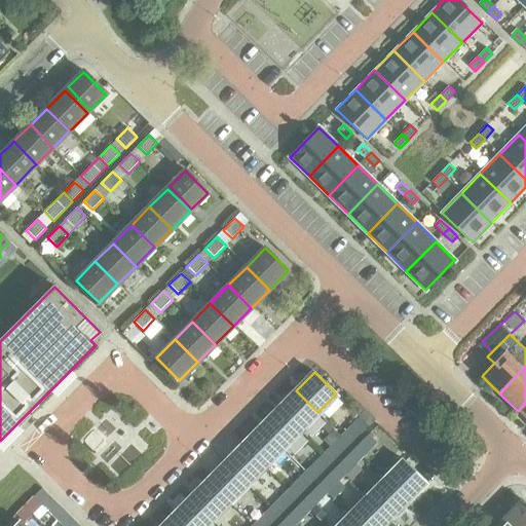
[(296,390),(278,408),(300,429),(317,412),(296,390)]
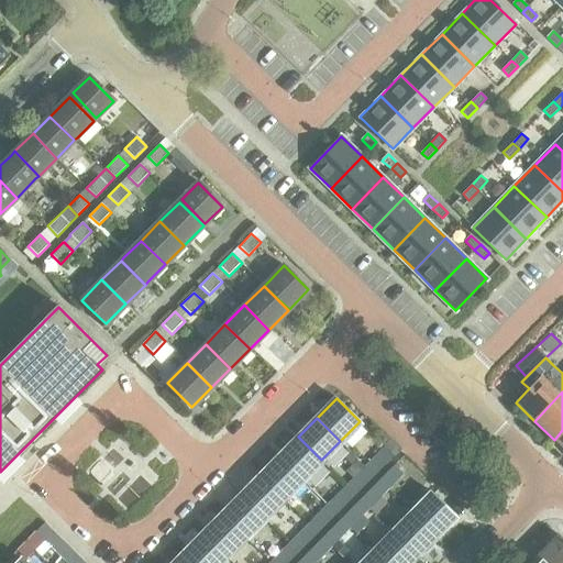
[(298,437),(279,456),(302,479),(321,460),(298,437)]
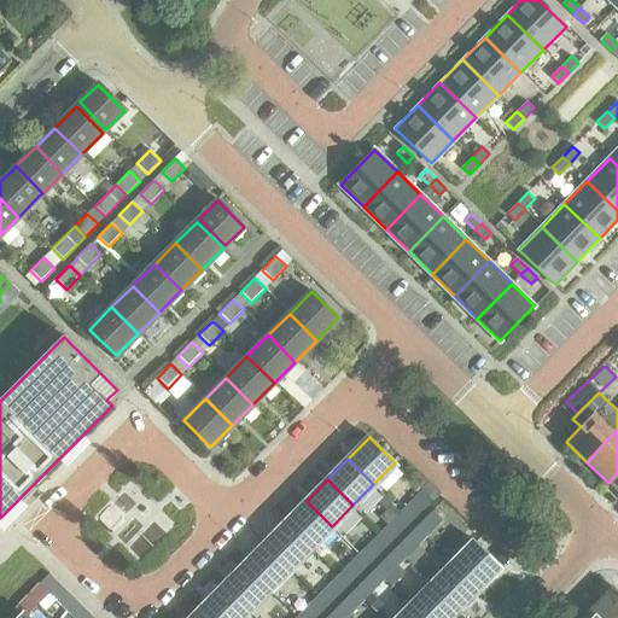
[(401,513),(410,522),(431,500),(423,491),(401,513)]
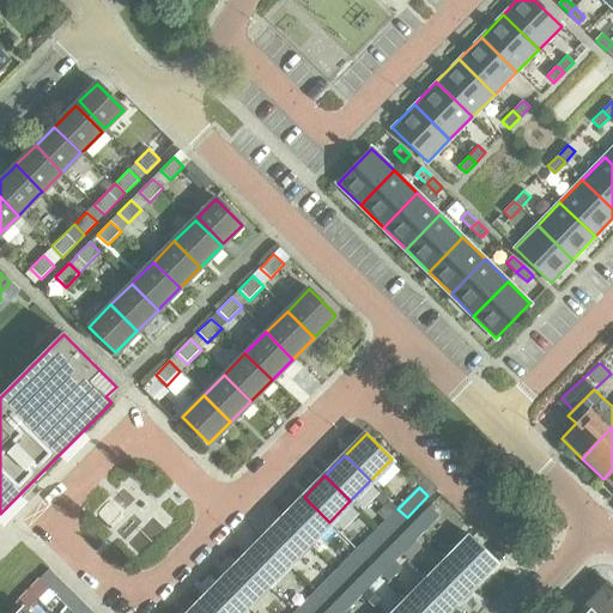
[(304,497),(284,517),(309,542),(329,522),(304,497)]
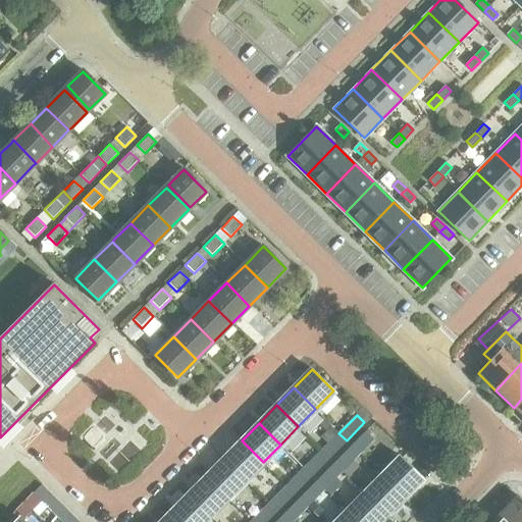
[(347,440),(338,433),(331,426),(321,436),(328,444),(321,451),(329,458),(347,440)]
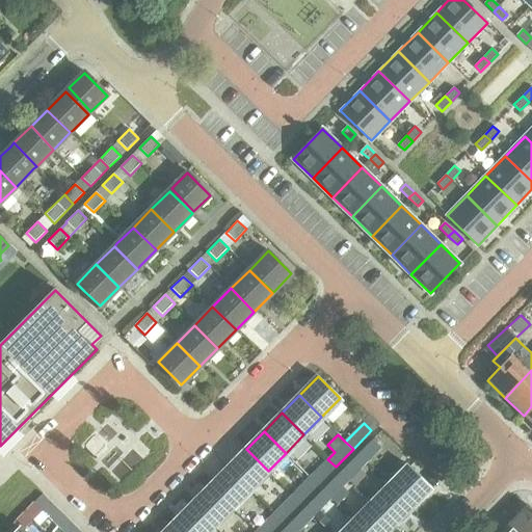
[(372,440),(357,454),(366,462),(378,451),(380,448),(372,440)]
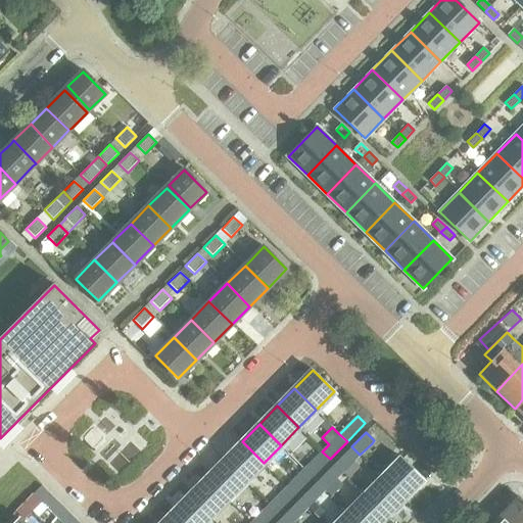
[(242,441),(224,460),(245,481),(264,463),(242,441)]
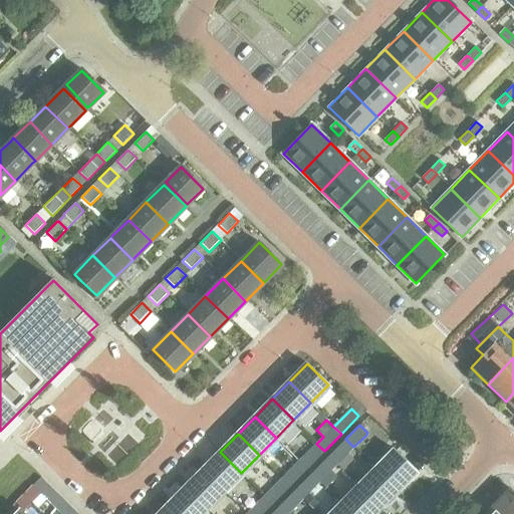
[(345,439),(328,456),(336,464),(348,453),(353,447),(345,439)]
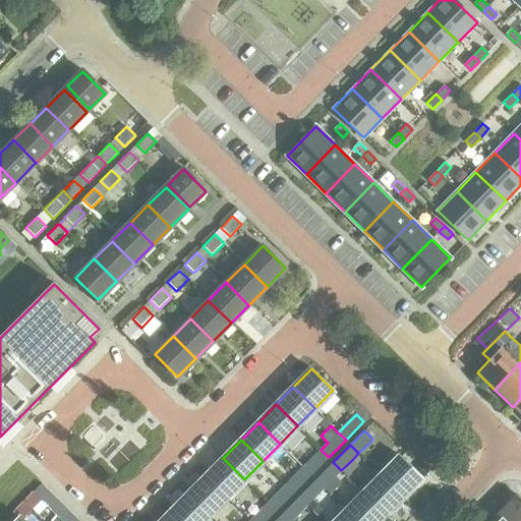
[(311,475),(329,457),(321,450),(303,468),(311,475)]
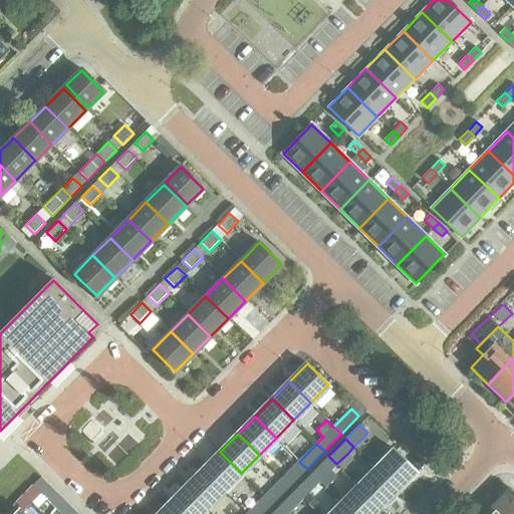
[(387,459),(376,468),(398,489),(417,471),(395,450),(389,444),(380,453),(387,459)]
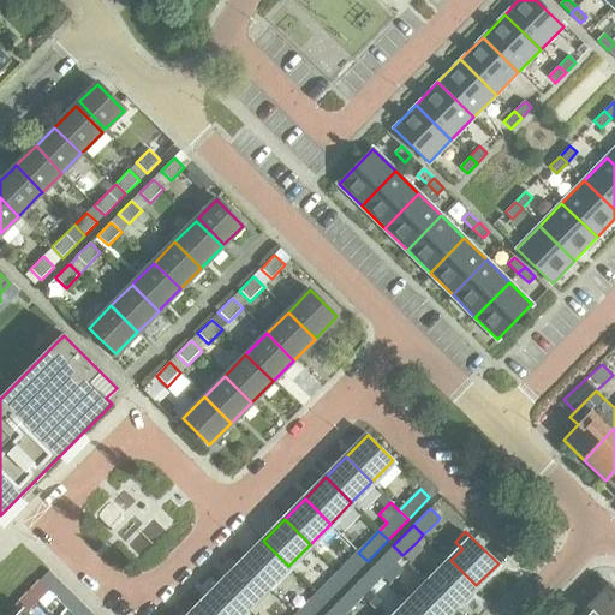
[(263,541),(243,561),(268,586),(288,566),(263,541)]
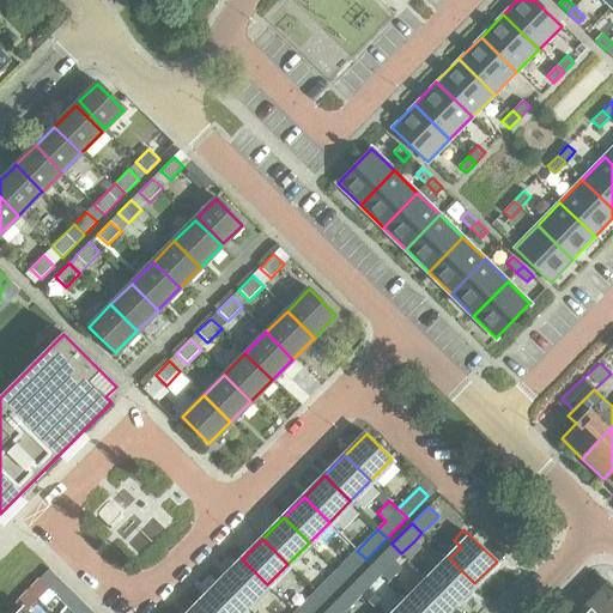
[(392,544),(371,565),(381,575),(388,581),(401,568),(394,560),(401,553),(392,544)]
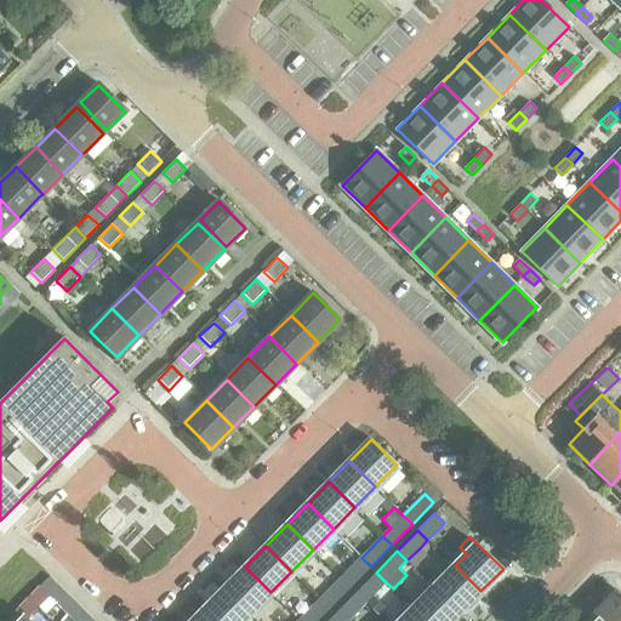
[(416,565),(429,581),(443,569),(428,554),(416,565)]
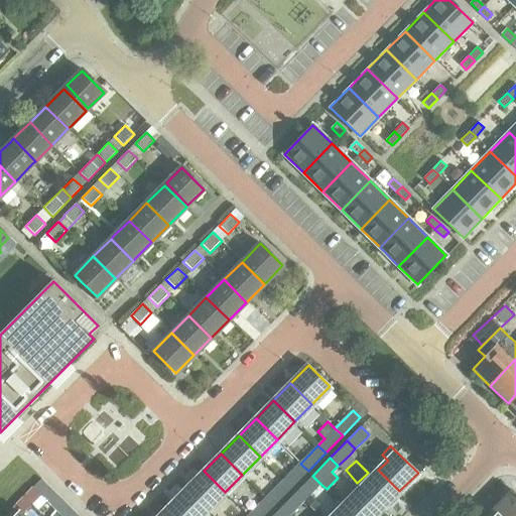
[(290,489),(308,471),(300,464),(282,482),(290,489)]
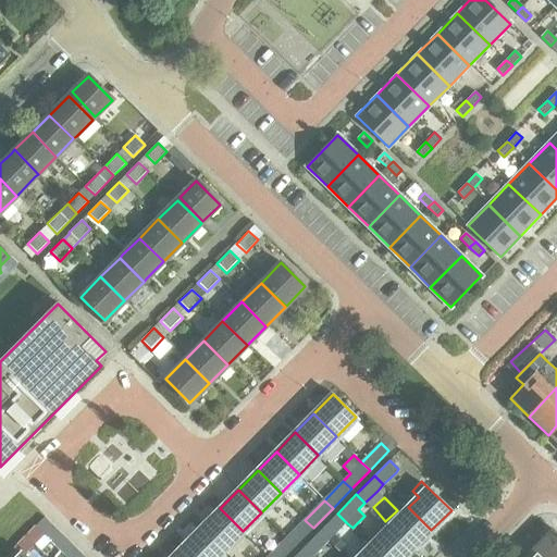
[(408,507),(391,525),(413,548),(431,530),(408,507)]
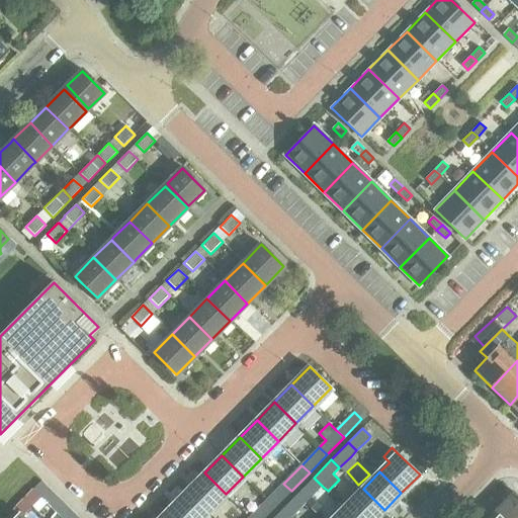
[(204,472),(187,491),(208,512),(226,494),(204,472)]
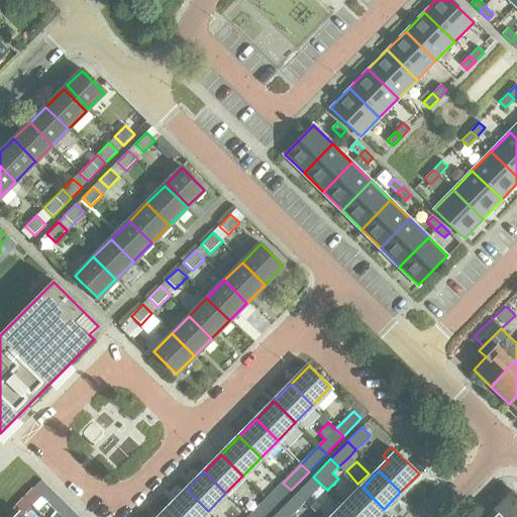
[(313,477),(296,494),(304,502),(311,495),(321,485),(313,477)]
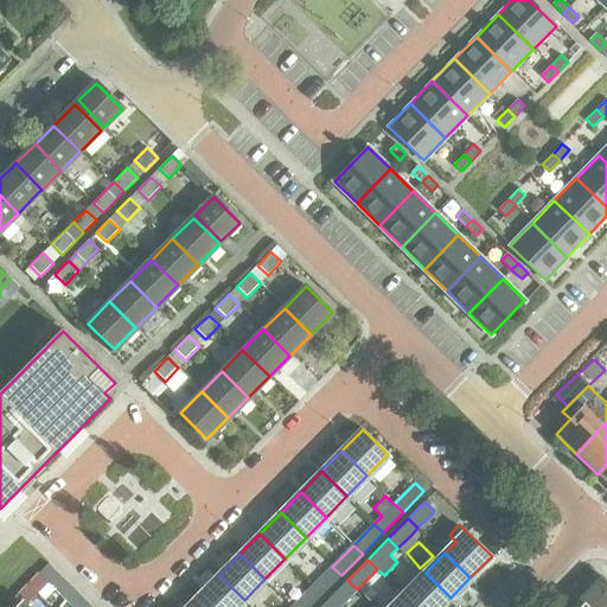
[(321,594),(342,575),(332,567),(313,586),(321,594)]
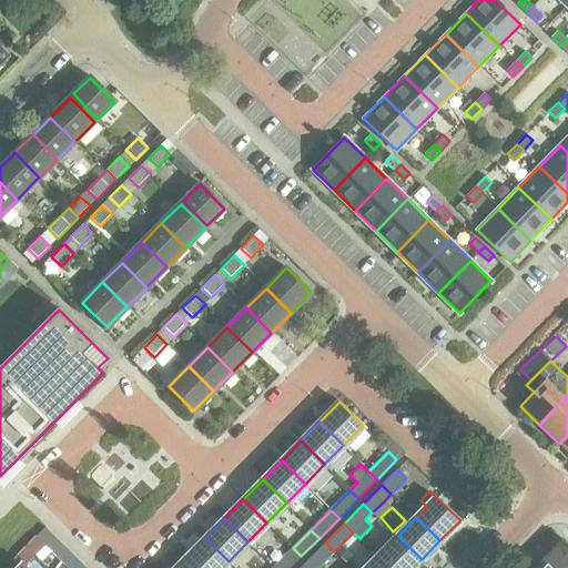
[(62,563),(72,554),(52,534),(42,544),(62,563)]
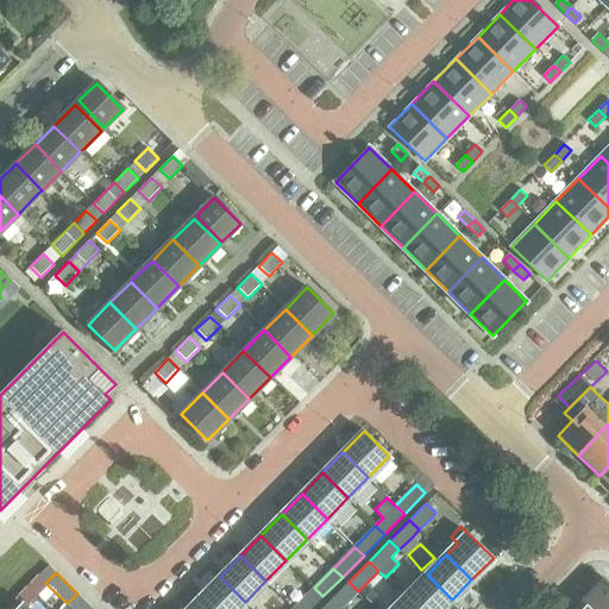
[(427,575),(406,596),(419,608),(441,608),(452,600),(427,575)]
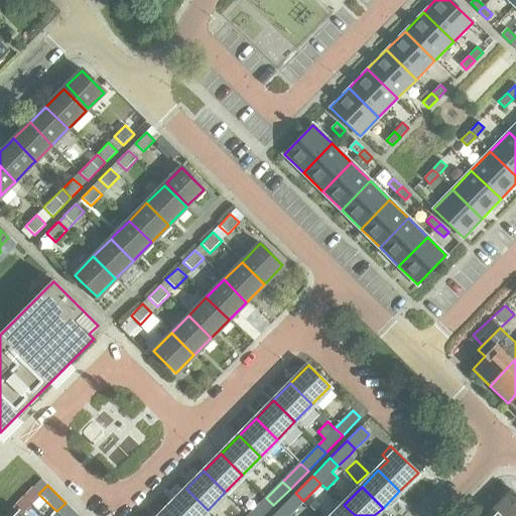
[(169,506),(168,506),(178,515),(201,515),(208,510),(186,489),(169,506)]
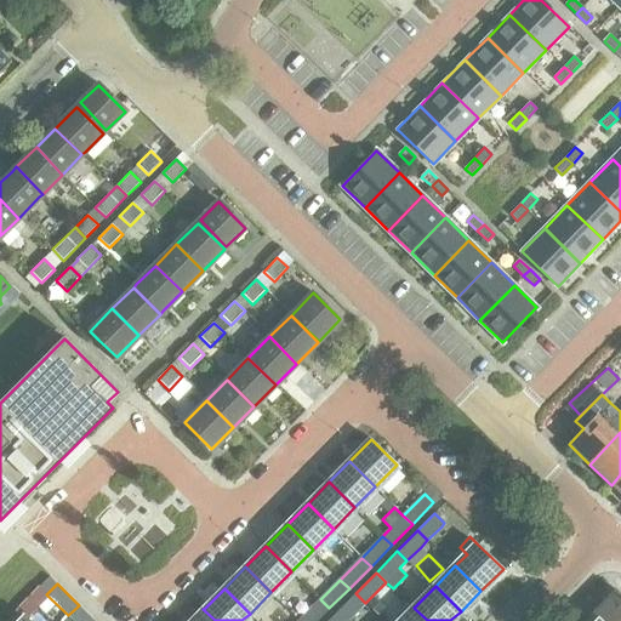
[(620,620),(620,596),(615,590),(594,611),(604,620),(620,620)]
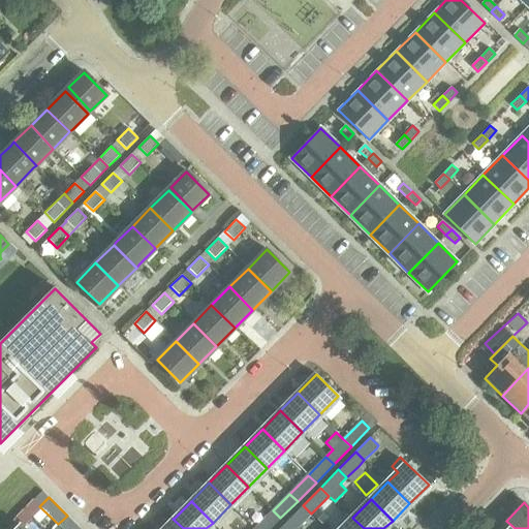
[(303,505),(285,523),(291,528),(296,528),(311,514),(303,505)]
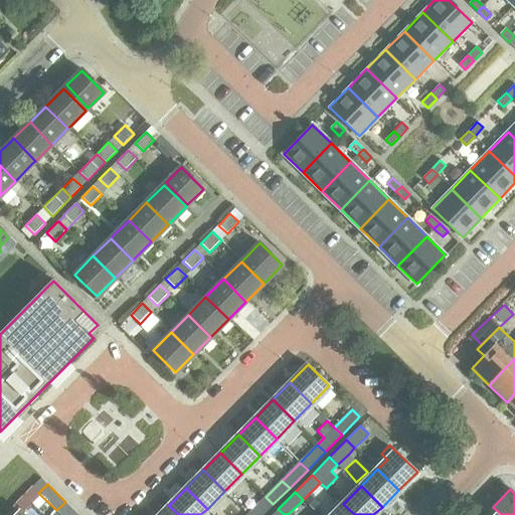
[(262,514),(273,504),(266,497),(247,514),(262,514)]
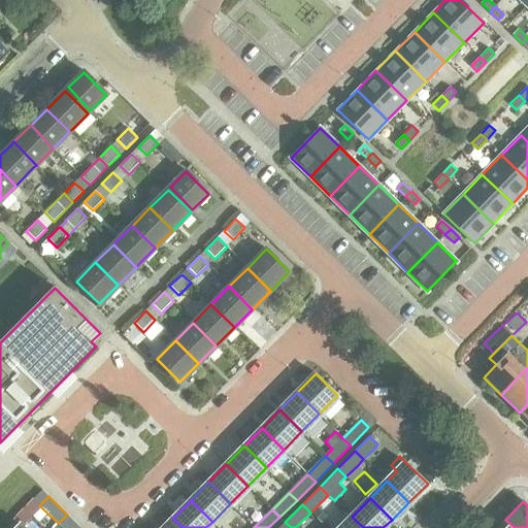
[(62,527),(80,527),(67,515),(58,523),(62,527)]
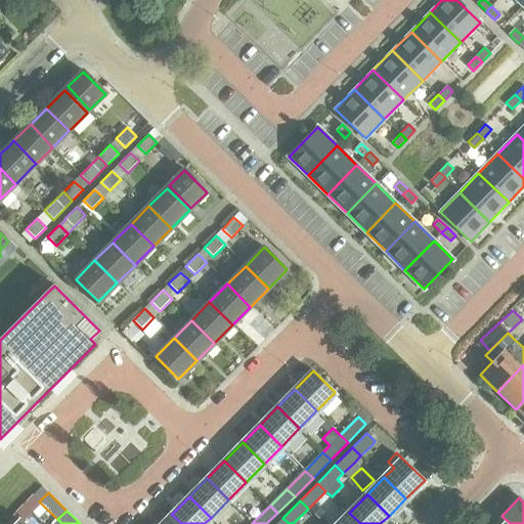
[(360,523),(349,513),(338,523),(360,523)]
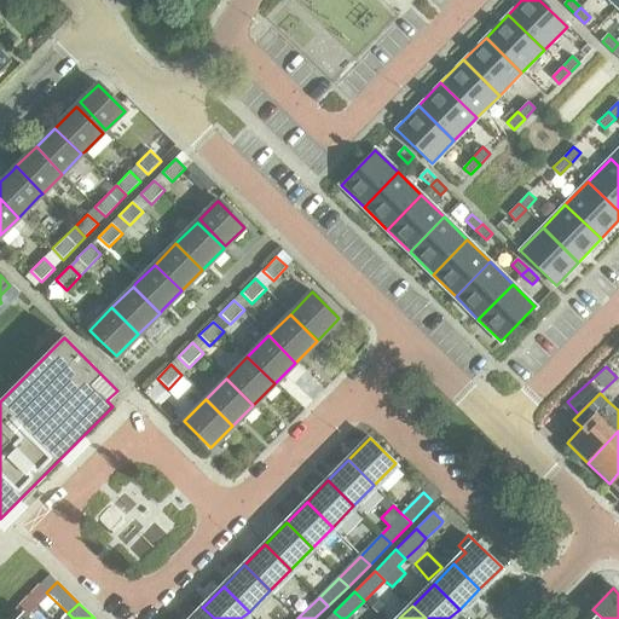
[(214,618),(202,607),(190,618),(214,618)]
